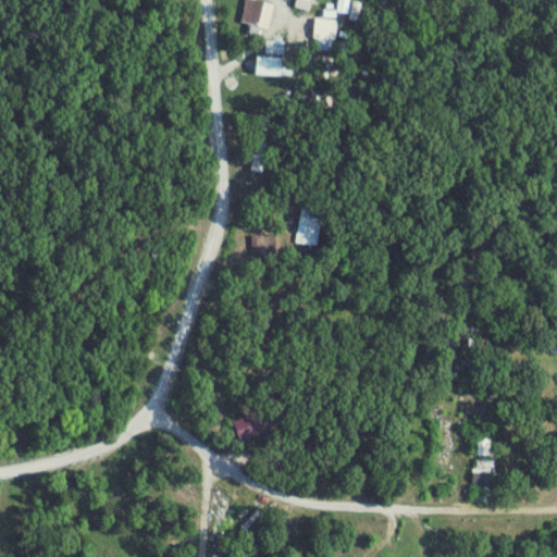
[(543,9),(555,0),(522,0),(528,8),(539,1),(543,9)]
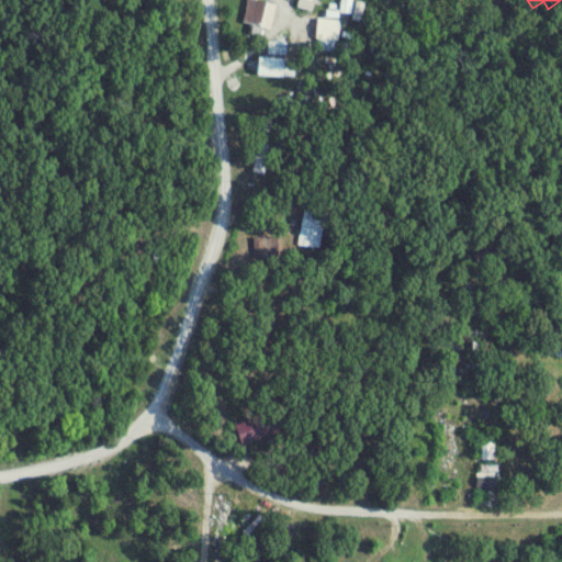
[(253,26),(272,30),(277,6),(258,2),(253,26)]
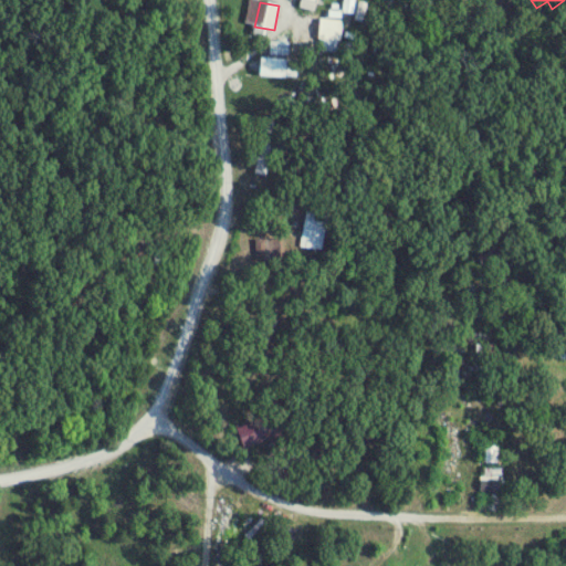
[(261,77),(286,80),(287,61),(262,59),(261,77)]
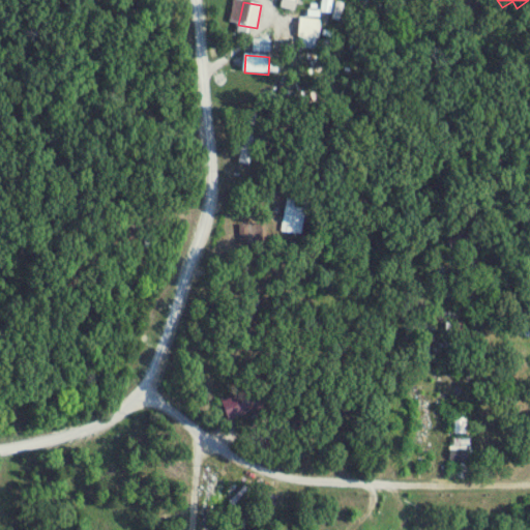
[(307,202),(286,200),(283,233),(304,235),(307,202)]
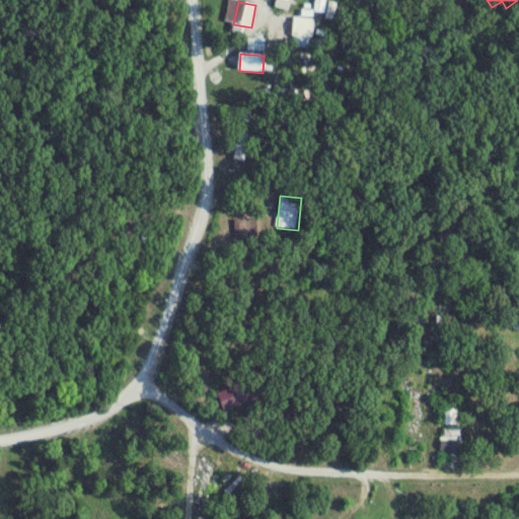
[(236,221),(236,238),(251,238),(251,221),(236,221)]
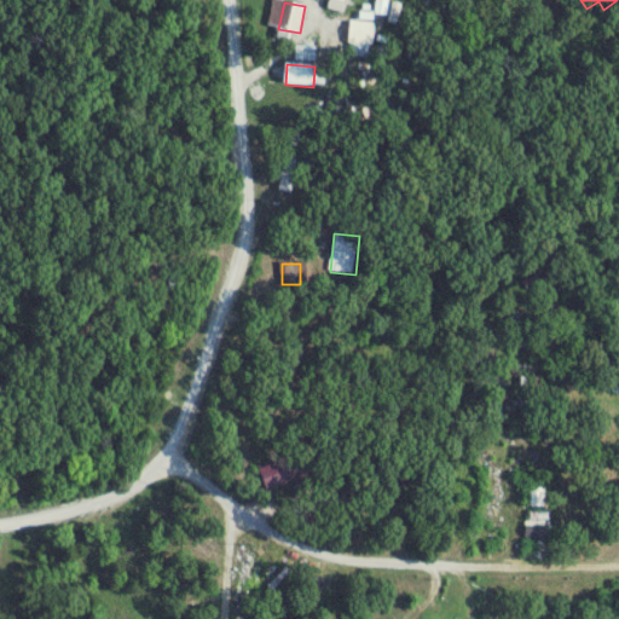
[(317,360),(317,346),(301,346),(301,360),(317,360)]
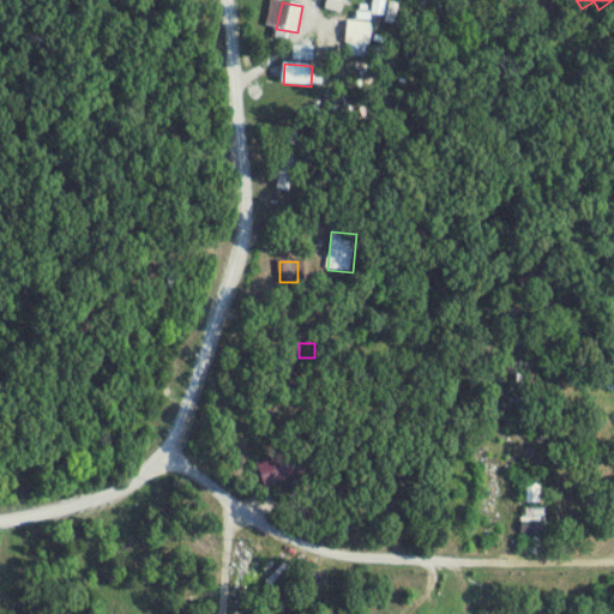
[(488,458),(488,468),(510,468),(510,437),(474,437),(474,458),(488,458)]
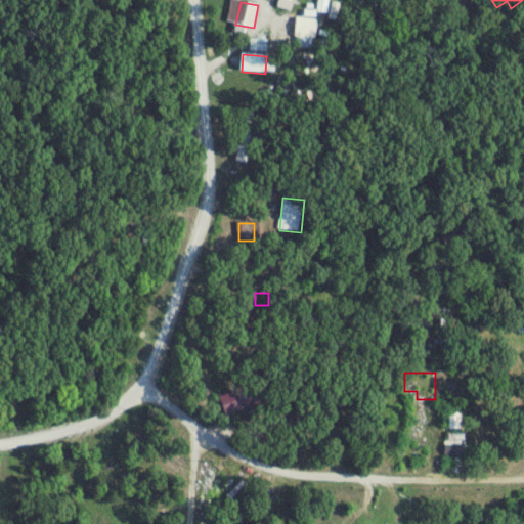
[(448,430),(463,430),(463,413),(448,413),(448,430)]
